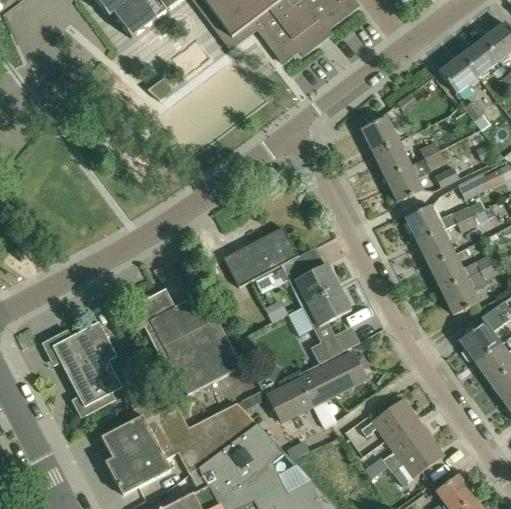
[(129,37),(179,0),(189,0),(228,50),(255,30),(281,63),(298,50),(302,55),(316,44),(310,37),(324,27),(325,29),(356,5),(352,0),(94,0),(107,17),(111,13),(129,37)]
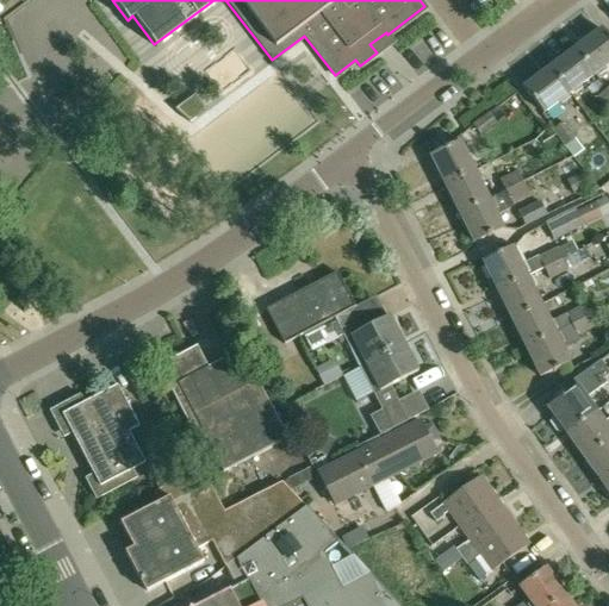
[(598,27),(575,47),(594,72),(608,61),(608,60),(608,38),(600,26),(598,27)]
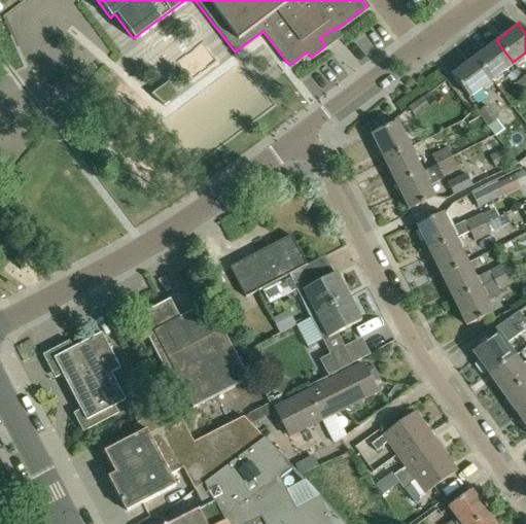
[(496,40),(474,57),(490,78),(512,62),(513,62),(496,40)]
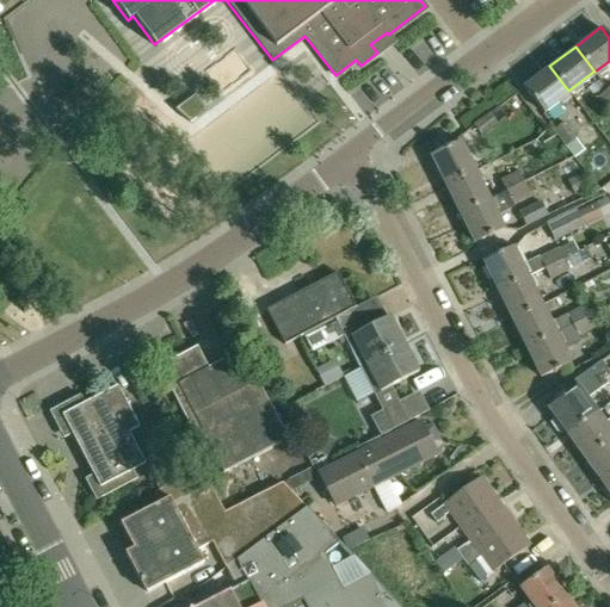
[(549,66),(524,85),(543,110),(568,91),(549,66)]
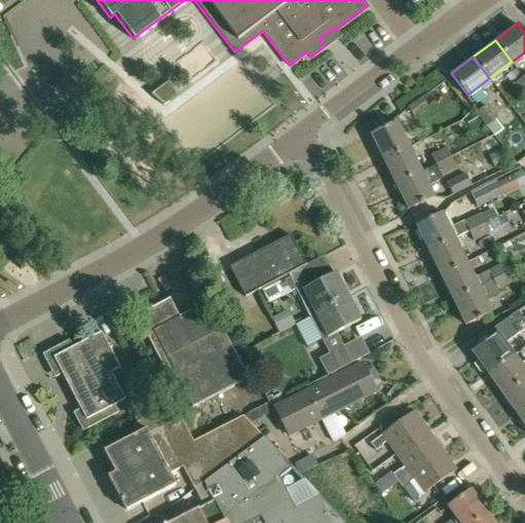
[(520,74),(513,81),(523,96),(524,95),(524,94),(524,80),(521,75),(520,74)]
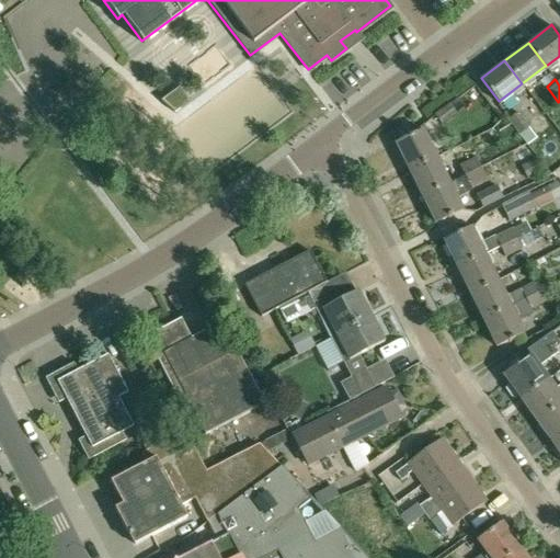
[(189,100),(178,86),(160,99),(173,111),(189,100)]
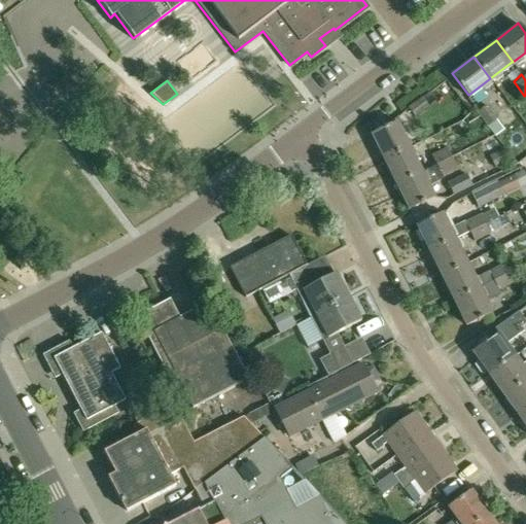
[(414,115),(428,104),(420,94),(407,105),(414,115)]
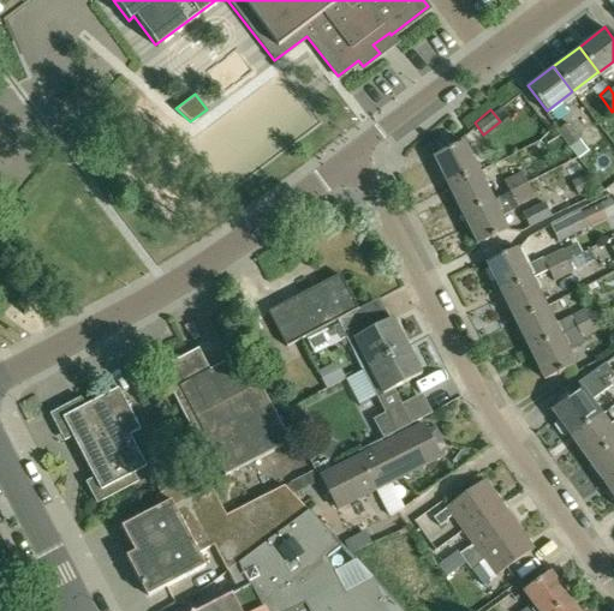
[(577,135),(578,135),(566,119),(555,129),(567,145),(567,144),(577,155),(586,148),(577,135)]
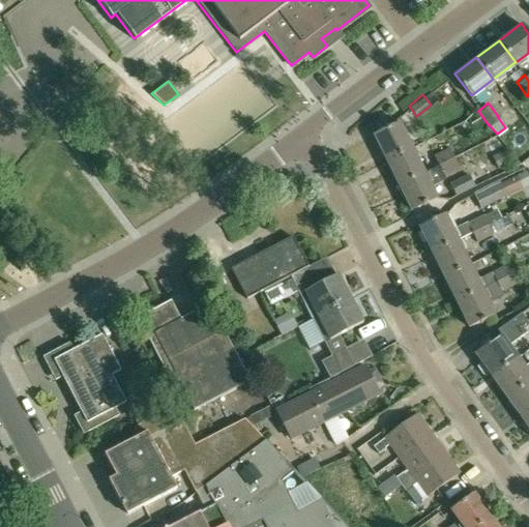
[(385,159),(411,147),(399,121),(373,135),(385,159)]
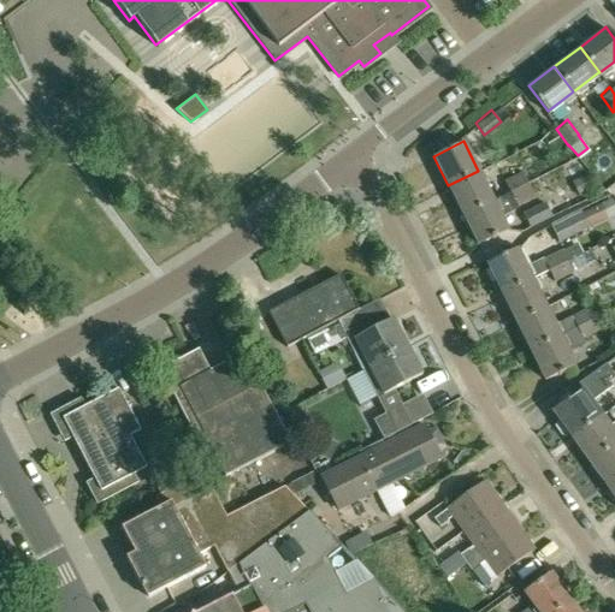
[(503,179),(508,190),(509,191),(527,182),(521,170),(503,179)]
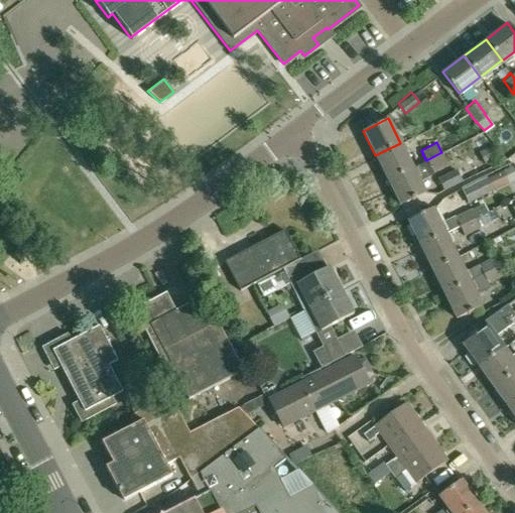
[(412,166),(400,143),(375,155),(387,179),(412,167),(412,166)]
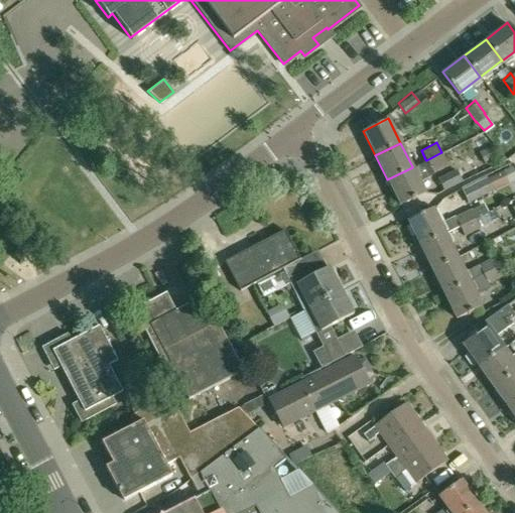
[(424,191),(418,180),(433,173),(431,168),(446,161),(441,152),(426,160),(425,159),(412,166),(412,167),(387,179),(399,204),(424,191)]
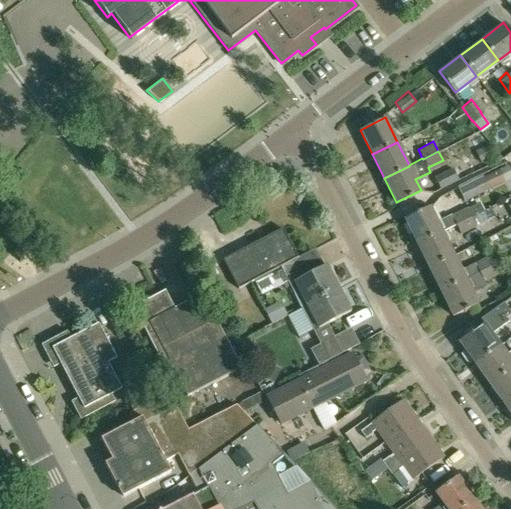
[(434,175),(439,187),(457,178),(451,166),(434,175)]
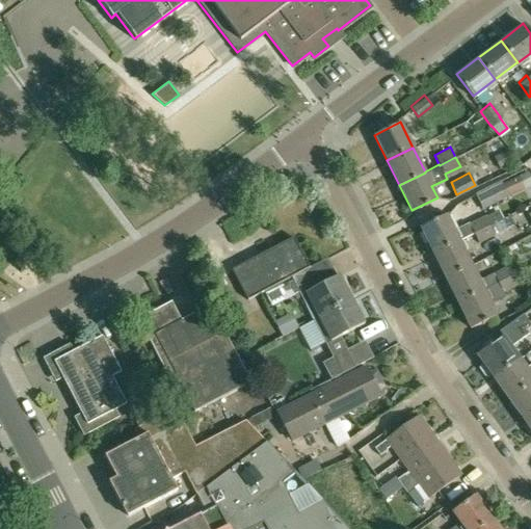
[(482,208),(525,186),(518,173),(475,193),(482,208)]
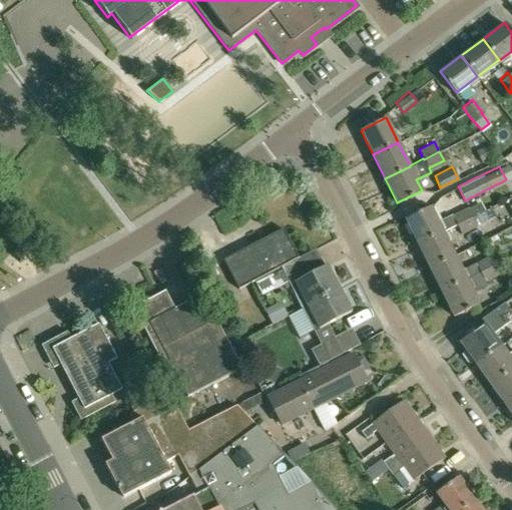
[(437,219),(430,206),(405,218),(417,242),(442,230),(442,229),(456,223),(472,215),(467,205),(437,219)]
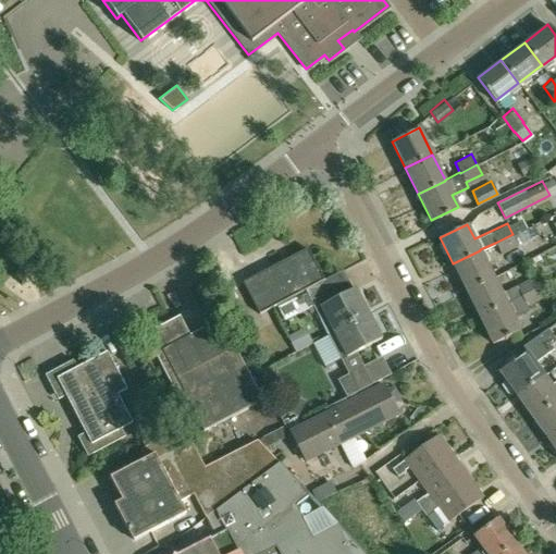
[(526,228),(530,236),(536,234),(532,225),(526,228)]
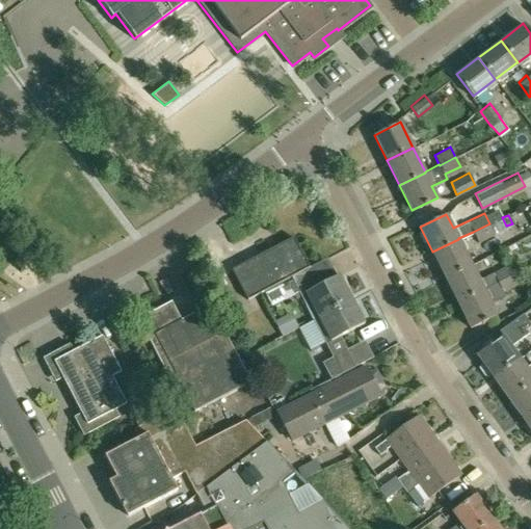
[(494,234),(489,223),(473,232),(478,242),(494,234)]
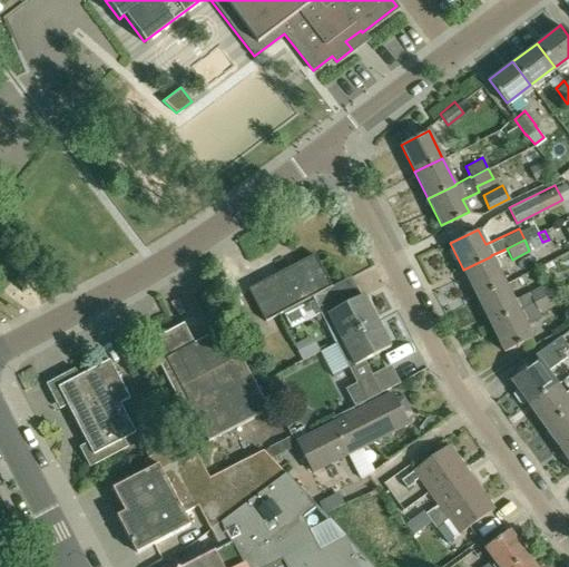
[(312,295),(331,285),(314,253),(247,287),(264,320),(282,311),(300,302),(312,295)]
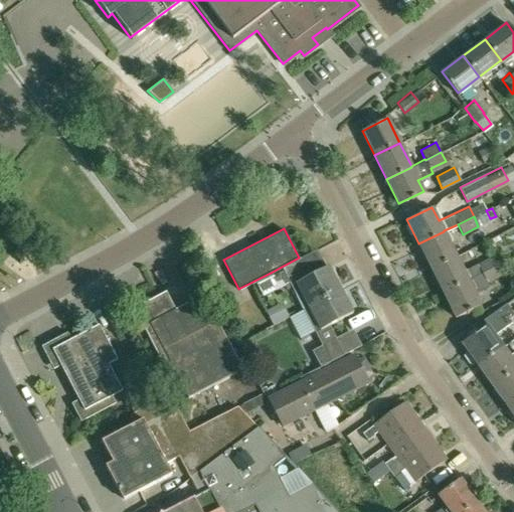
[(444,231),(418,243),(431,268),(456,256),(444,231)]
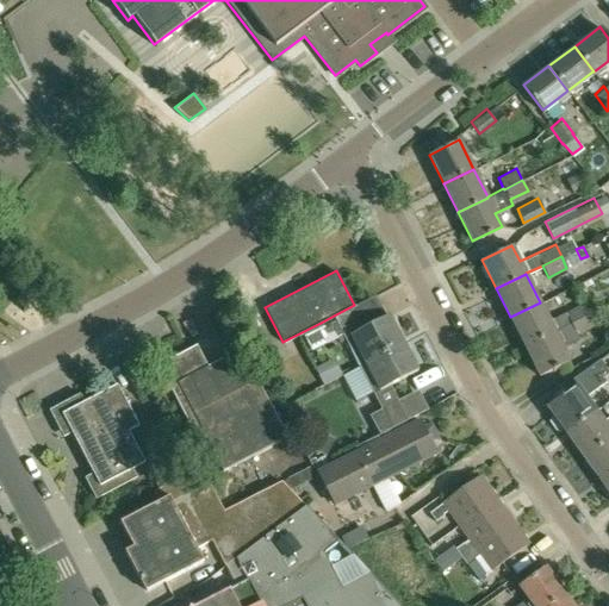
[(592,299),(585,303),(589,311),(596,307),(592,299)]
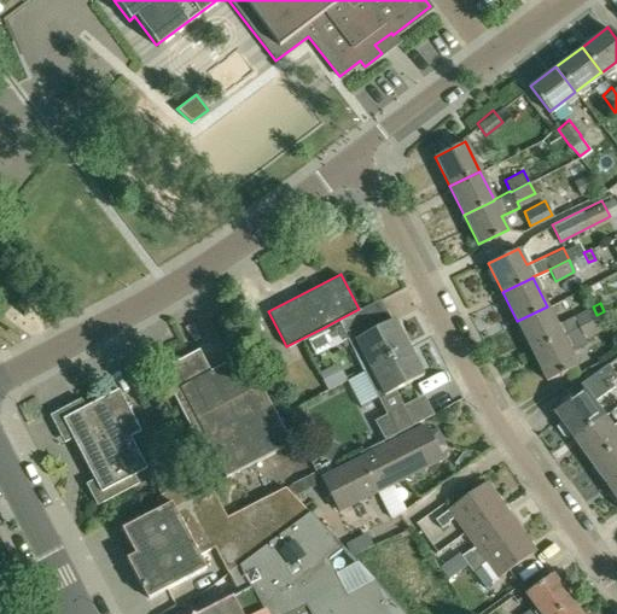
[(547,307),(517,321),(531,351),(562,335),(577,327),(597,316),(591,305),(556,322),(547,307)]
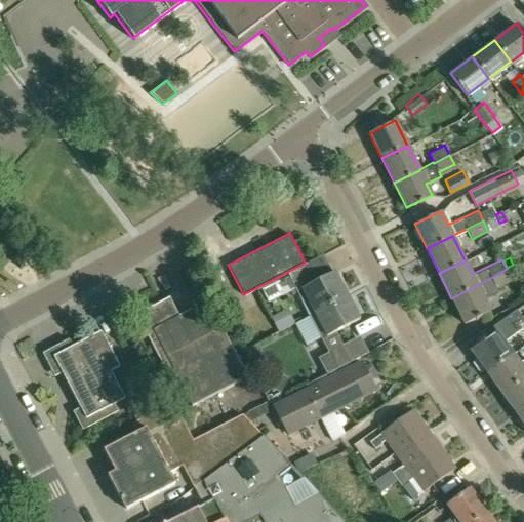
[(305,263),(287,272),(309,314),(347,294),(334,270),(314,280),(305,263)]
